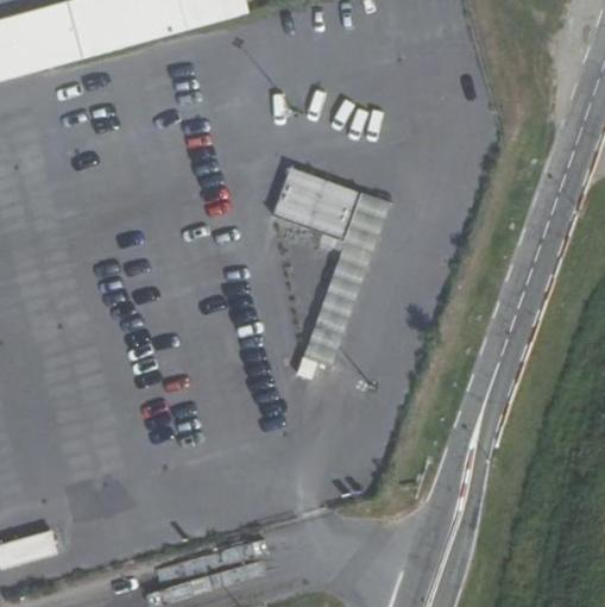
[(70,0),(67,1),(80,58),(233,16),(228,0),(70,0)]
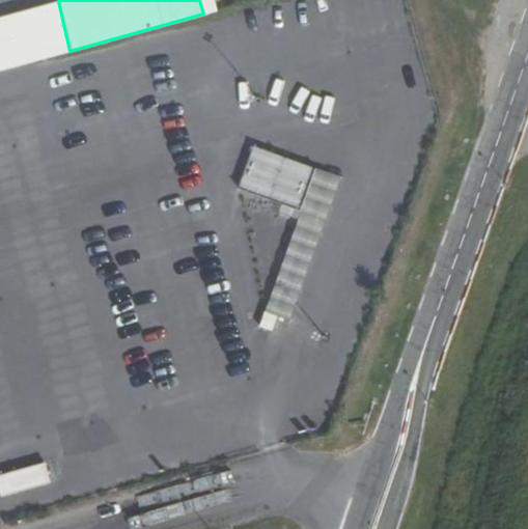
[(0,70),(70,51),(58,1),(0,17),(0,70)]
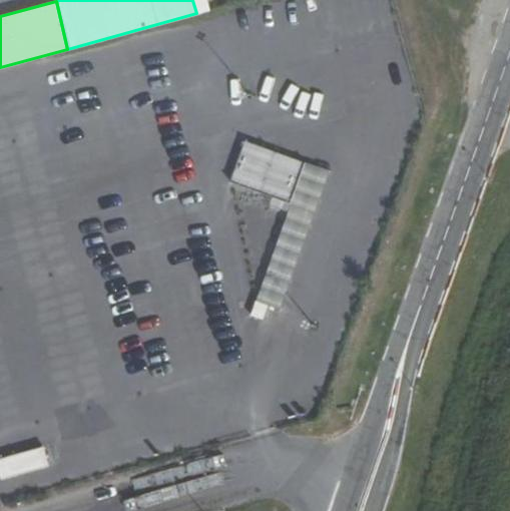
[(304,162),(240,140),(236,154),(227,179),(290,205),(304,162)]
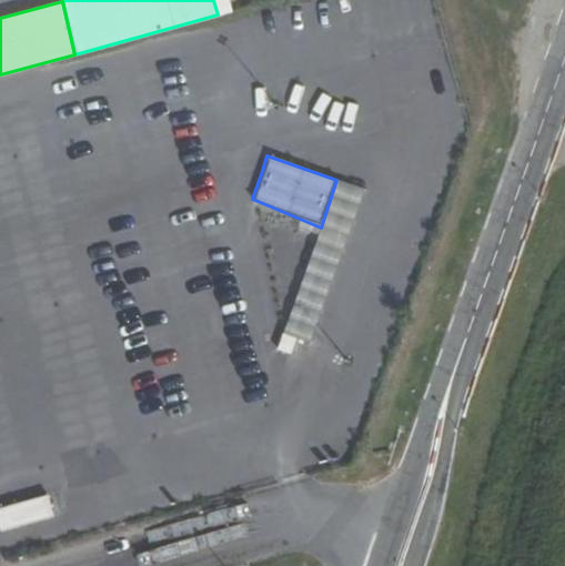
[(364,190),(336,180),(321,228),(282,334),(296,339),(308,342),(364,190)]
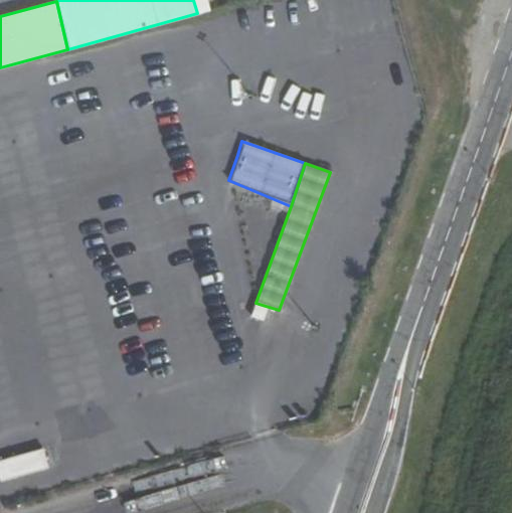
[(263,323),(269,307),(256,303),(249,318),(263,323)]
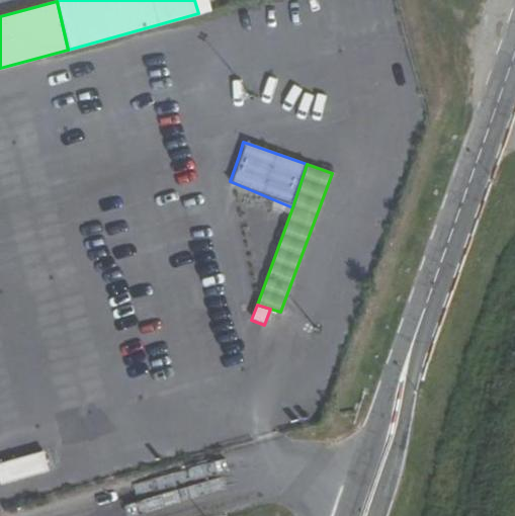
[(47,465),(43,446),(0,457),(0,479),(47,465)]
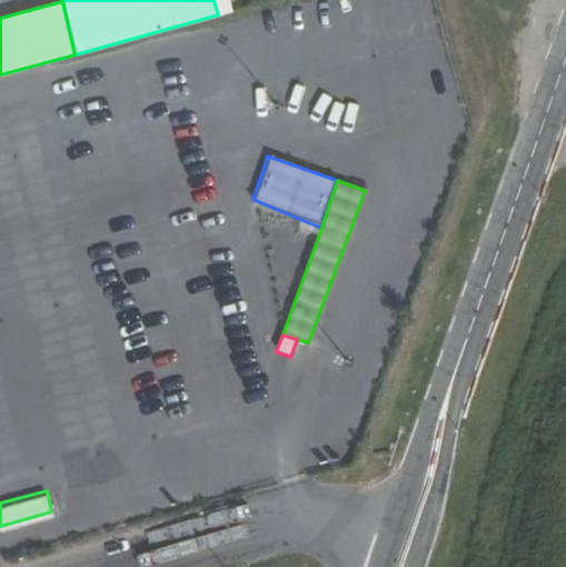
All buildings are outlined.
